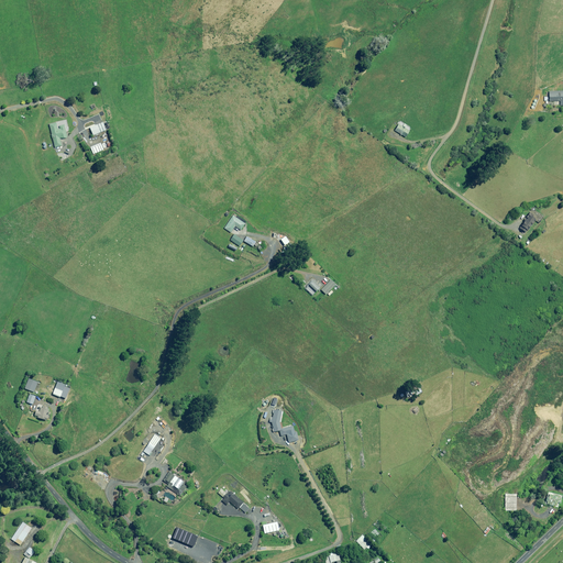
[(560,102),(556,102),(556,105),(560,105),(560,106),(562,105),(562,90),(548,91),(548,101),(560,100),(560,102)]
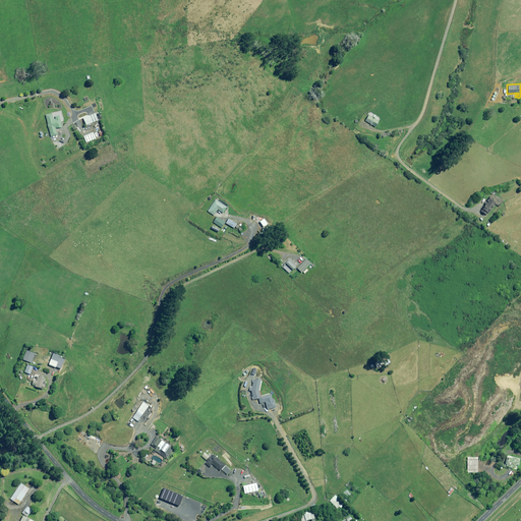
[(96,113),(83,118),(87,125),(99,120),(96,113)]
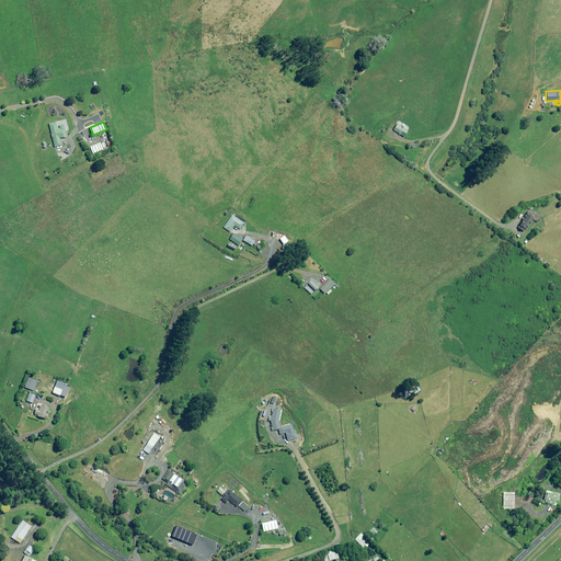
[(65,124),(59,125),(60,128),(57,128),(56,123),(49,124),(55,147),(61,146),(60,138),(67,137),(65,124)]
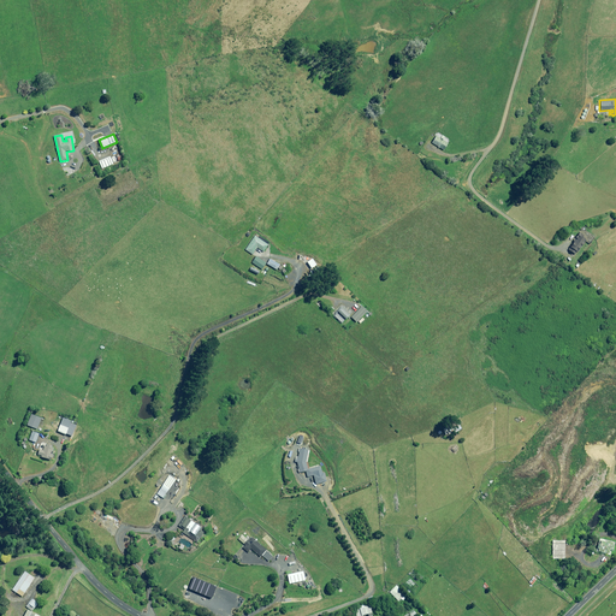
[(446,143),(434,136),(431,142),(442,149),(446,143)]
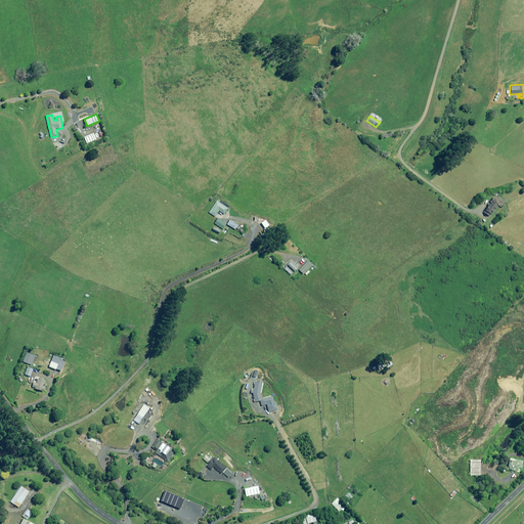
[(96,139),(94,134),(85,138),(87,143),(96,139)]
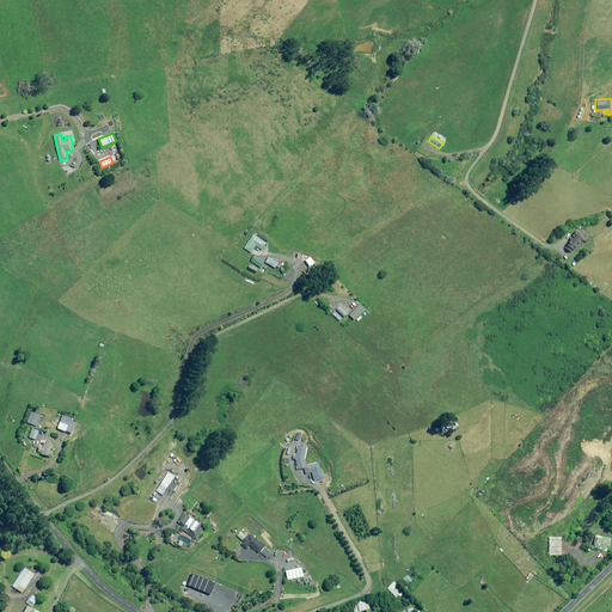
[(570,236),(571,237),(564,246),(568,250),(568,251),(569,252),(581,238),(579,236),(579,234),(574,231),(570,236)]
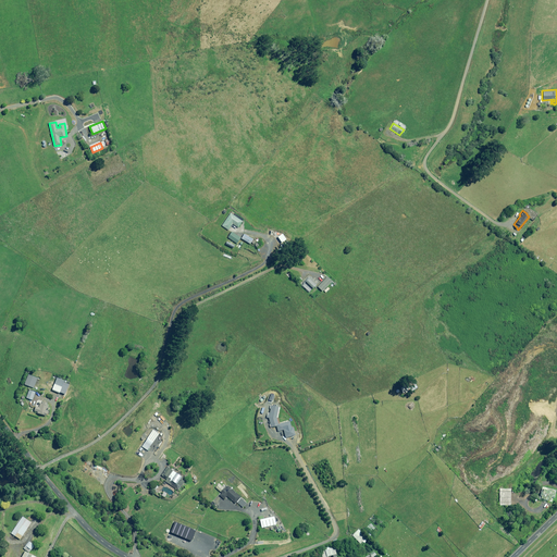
[(222,225),(229,230),(233,224),(238,227),(243,221),(231,213),(222,225)]
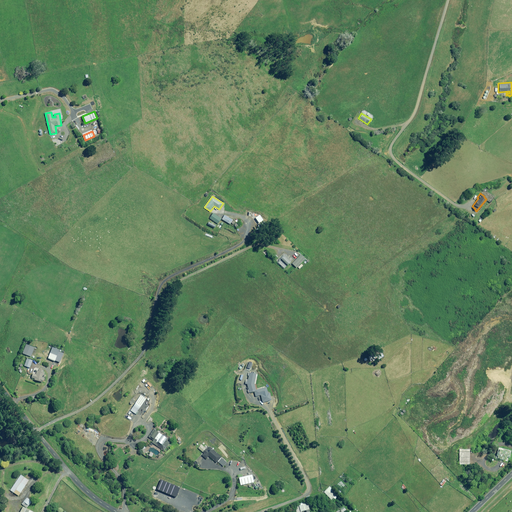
[(213,213),(210,218),(218,224),(221,218),(213,213)]
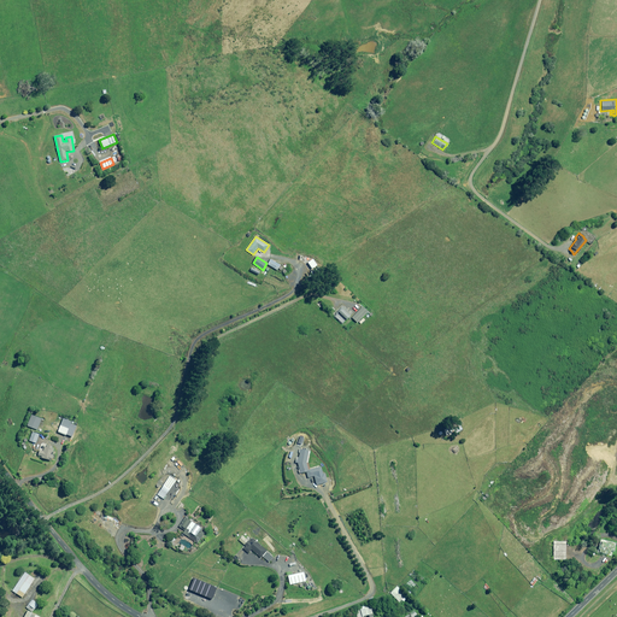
[(271,259),(268,264),(277,270),(281,265),(271,259)]
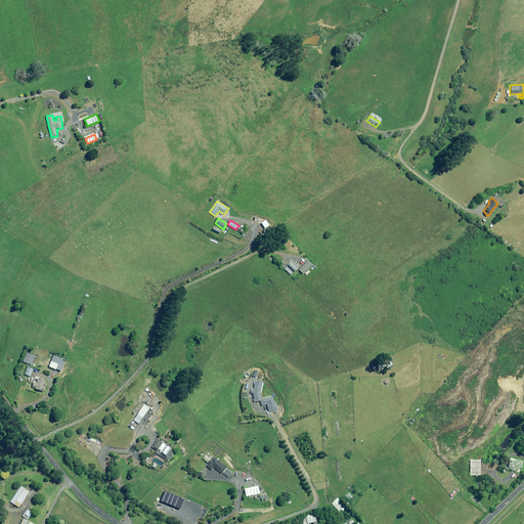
[(293,260),(285,269),(292,275),(298,268),(298,267),(300,265),(297,262),(296,263),(293,260)]
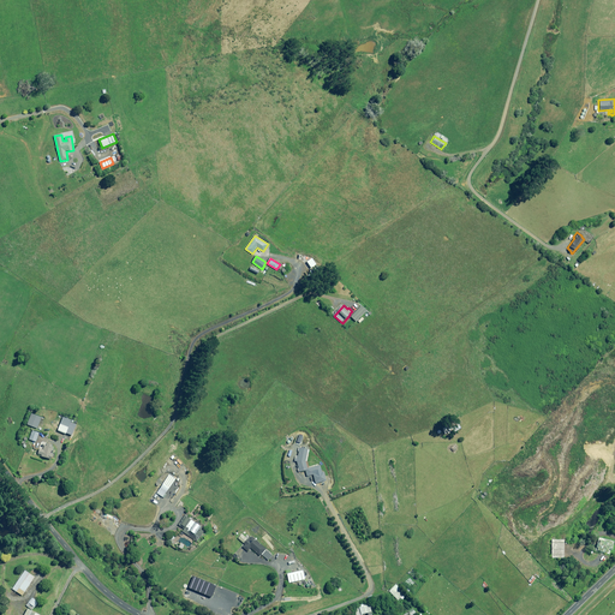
[(362,305),(351,317),(357,322),(368,310),(362,305)]
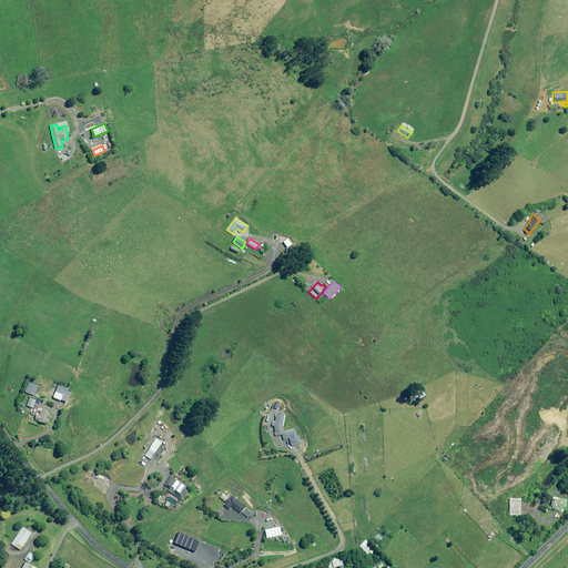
[(39,385),(29,382),(26,392),(34,396),(39,385)]
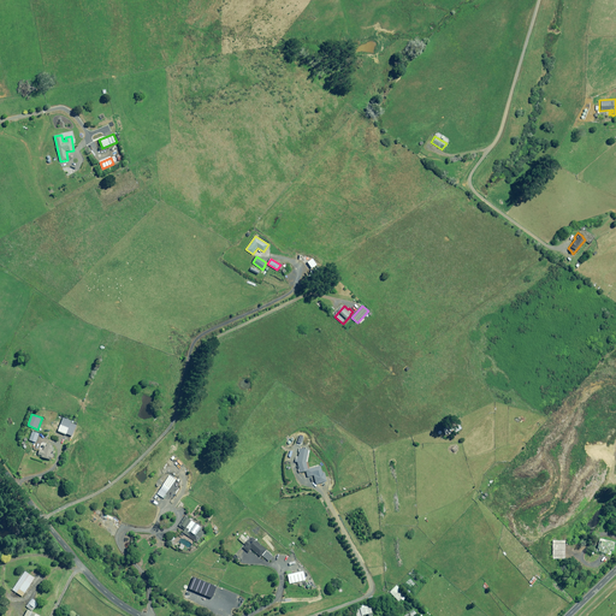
[(63,418),(58,431),(66,434),(72,421),(63,418)]
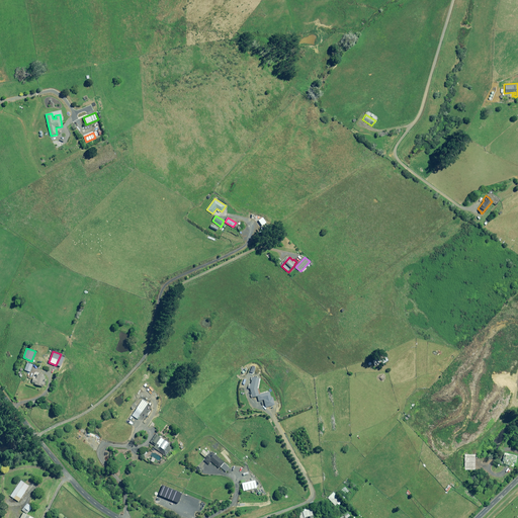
[(387,360),(384,355),(379,359),(372,359),(372,365),(380,364),(387,360)]
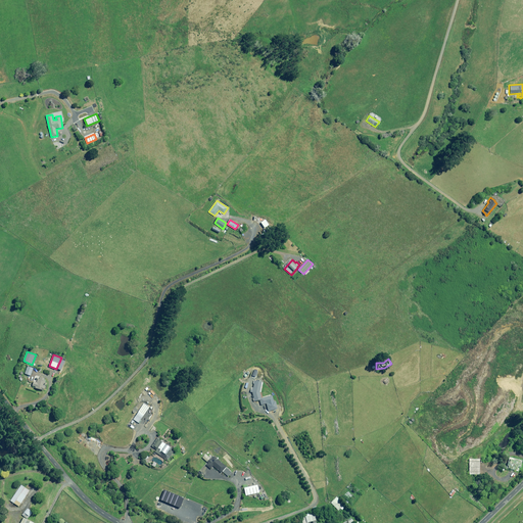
[(28,366),(25,374),(31,376),(34,368),(28,366)]
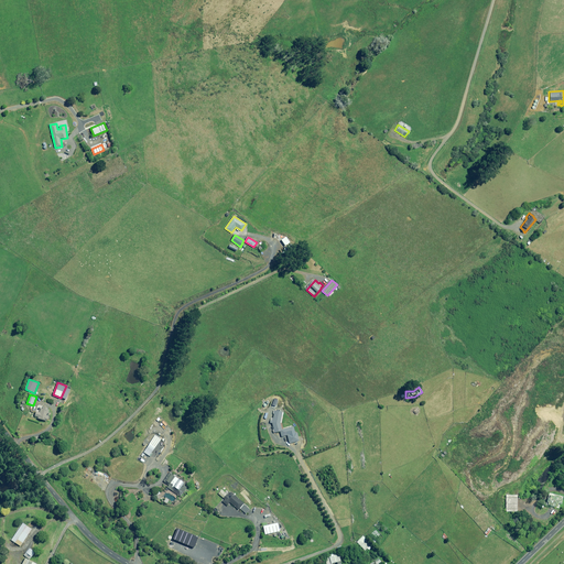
[(43,407),(43,409),(41,408),(40,412),(36,411),(35,416),(39,416),(38,419),(46,421),(50,411),(47,410),(49,408),(43,407)]
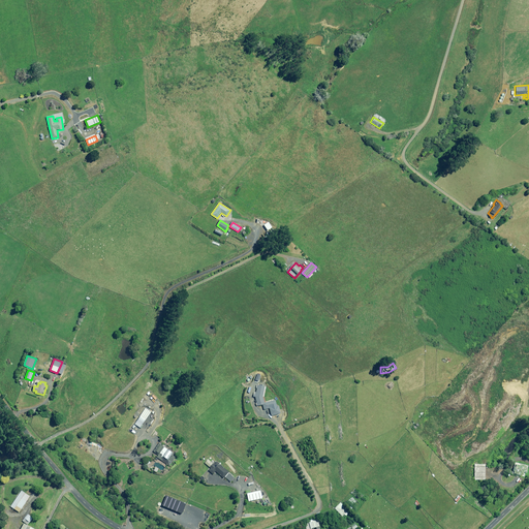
[(255,397),(257,406),(263,405),(265,409),(270,408),(272,415),(281,413),(279,406),(277,406),(276,400),(265,403),(263,397),(265,393),(265,391),(265,390),(265,389),(266,386),(265,386),(262,385),(260,385),(258,385),(258,384),(256,393),(256,395),(254,394),(254,395),(253,397),(254,397),(255,397)]
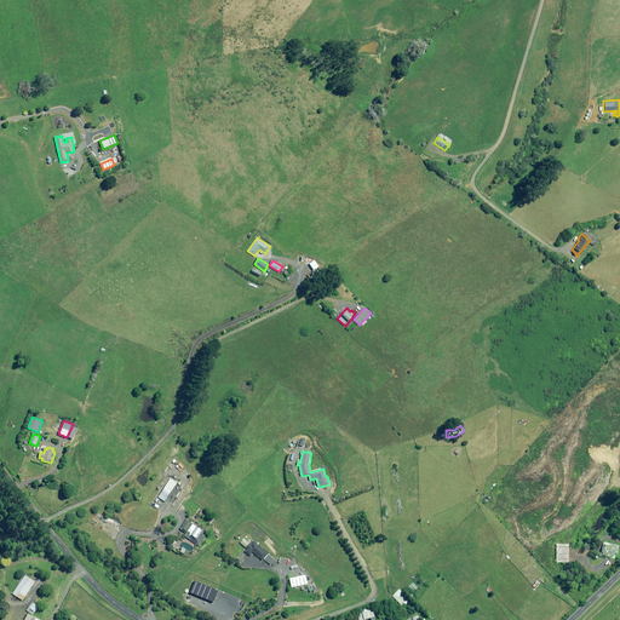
[(177,482),(171,478),(162,492),(159,498),(165,501),(166,500),(177,482)]
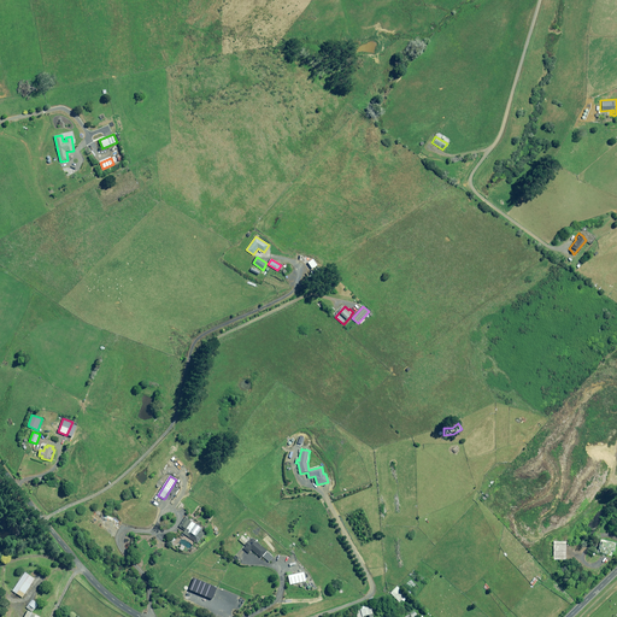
[(205,533),(200,530),(201,528),(188,518),(186,516),(180,527),(186,530),(183,533),(198,544),(205,533)]
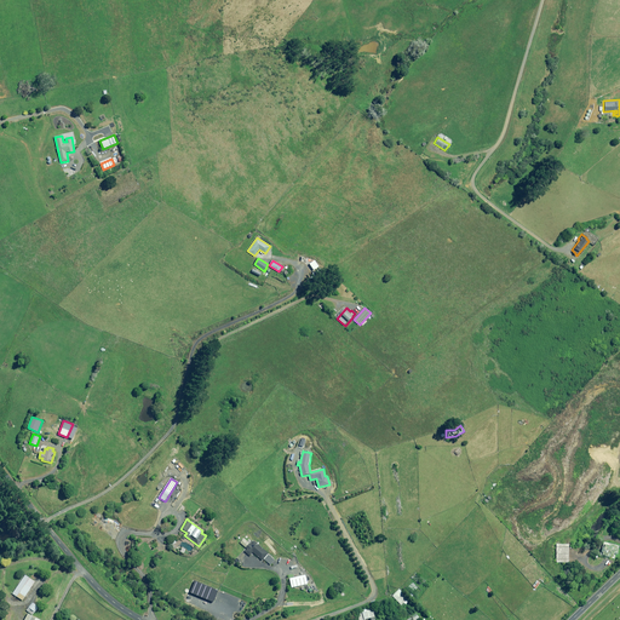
[(241,543),(247,549),(245,551),(250,556),(253,552),(263,561),(264,560),(270,564),(275,560),(268,555),(269,554),(254,541),(251,544),(245,539),(241,543)]
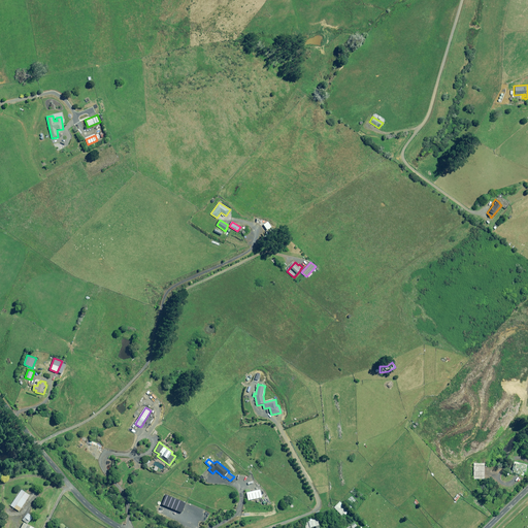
[(526,465),(514,461),(510,469),(512,470),(510,472),(518,474),(518,473),(523,475),(526,465)]
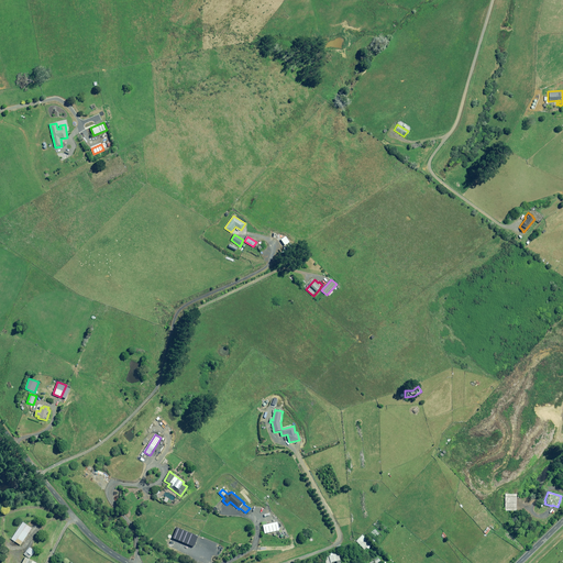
[(515,508),(516,508),(516,494),(505,494),(505,510),(515,510),(515,508)]
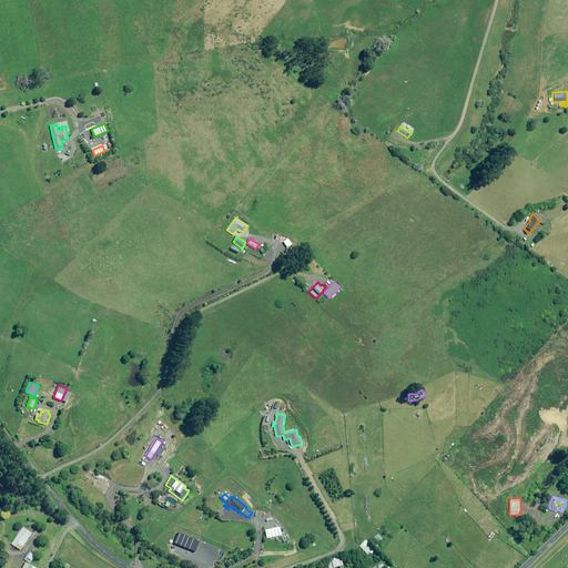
[(21,550),(32,533),(23,527),(11,544),(21,550)]
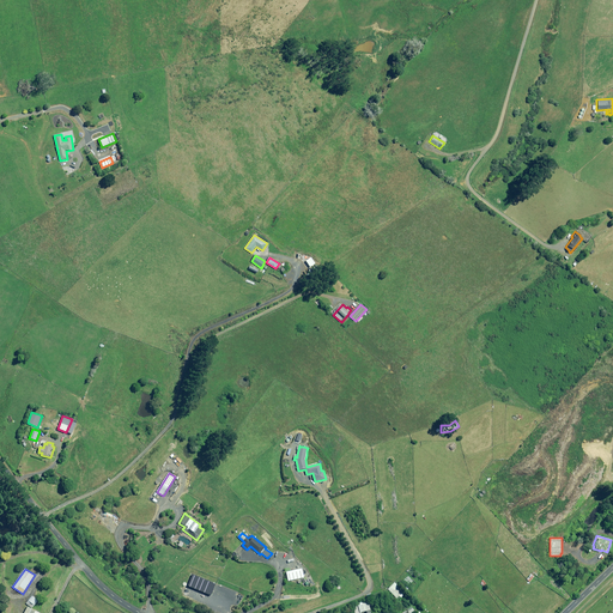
[(286,572),(287,581),(304,577),(303,569),(286,572)]
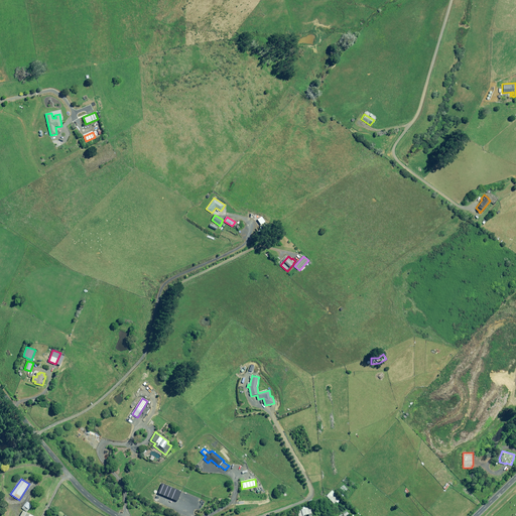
[(327,496),(335,504),(340,498),(337,495),(333,490),(327,496)]
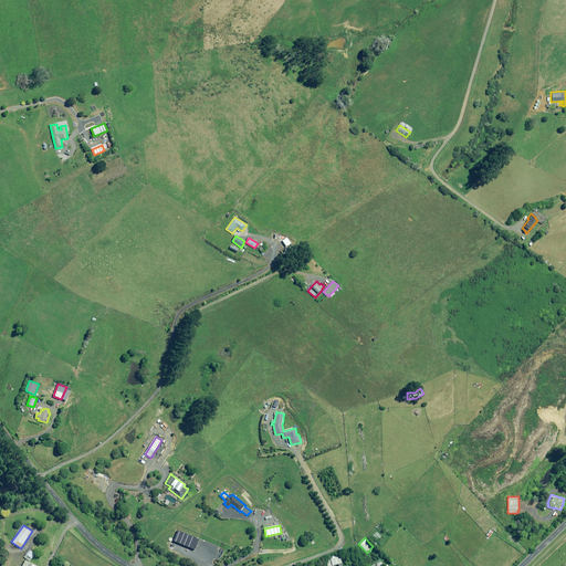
[(30,549),(25,554),(32,558),(35,554),(30,549)]
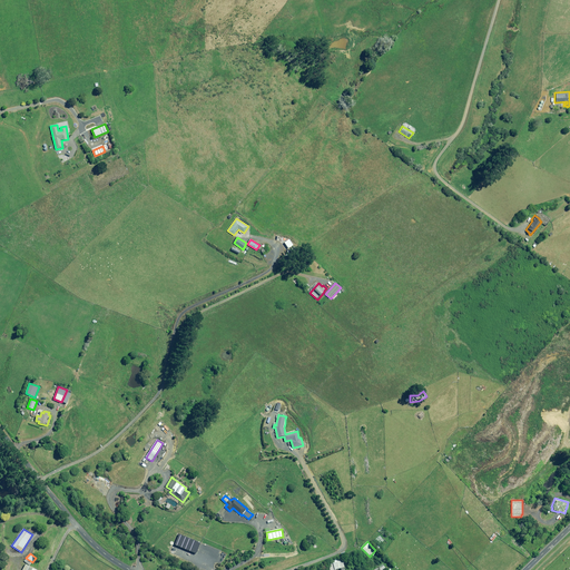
[(331,569),(336,569),(342,568),(342,569),(344,569),(350,569),(346,559),(330,564),(331,569)]
